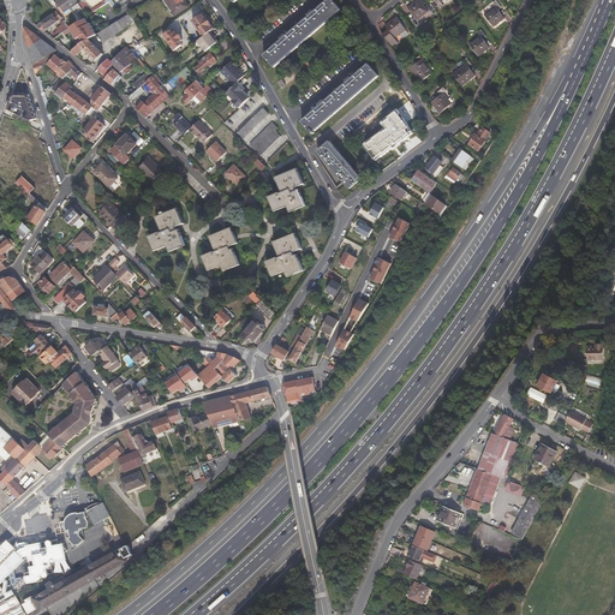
[(77,5),(75,0),(60,0),(55,4),(63,15),(71,11),(75,16),(82,12),(77,5)]
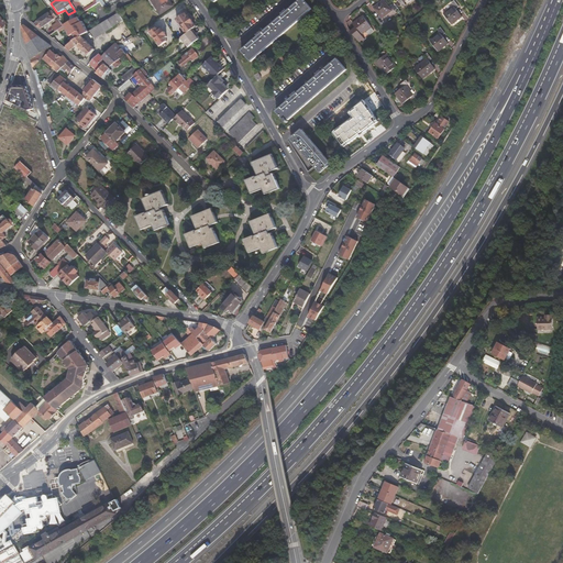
[(101,0),(73,0),(73,2),(70,4),(75,11),(77,12),(78,15),(91,8),(99,2),(101,0)]
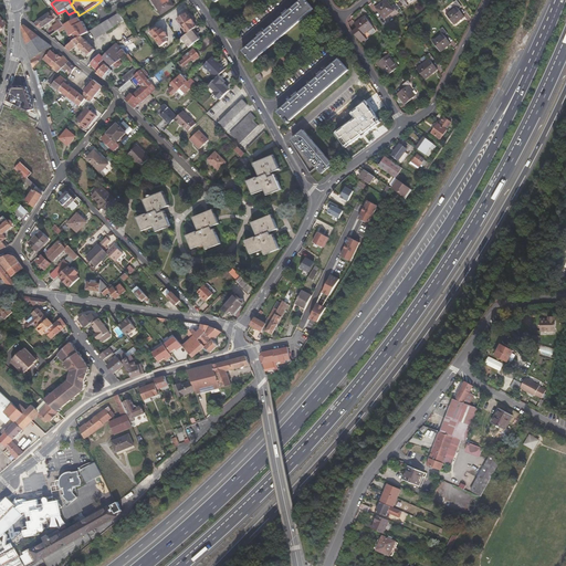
[(102,0),(100,2),(103,7),(105,11),(119,2),(117,0),(102,0)]
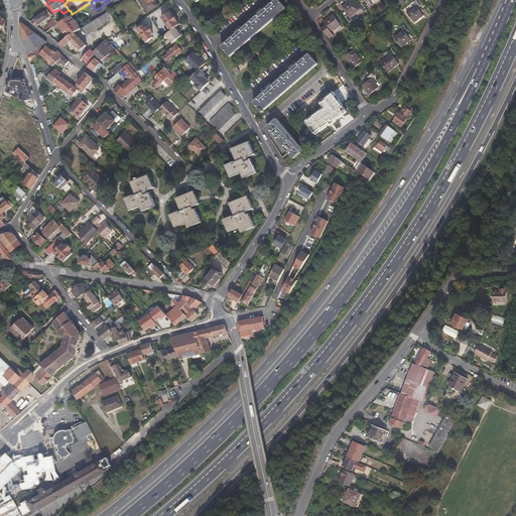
[(137,0),(146,13),(158,6),(155,2),(154,2),(152,0),(137,0)]
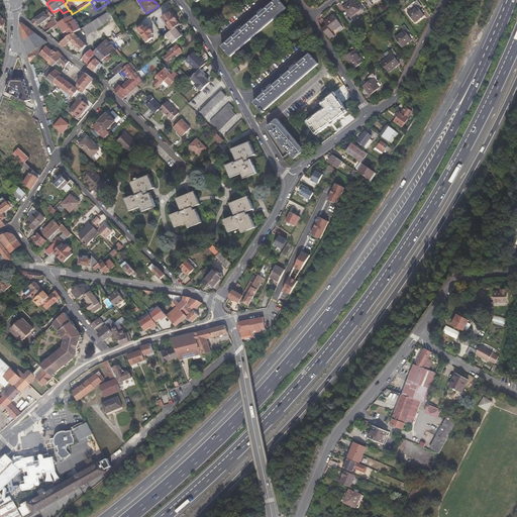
[(285,9),(277,0),(276,0),(219,46),(228,57),(285,9)]
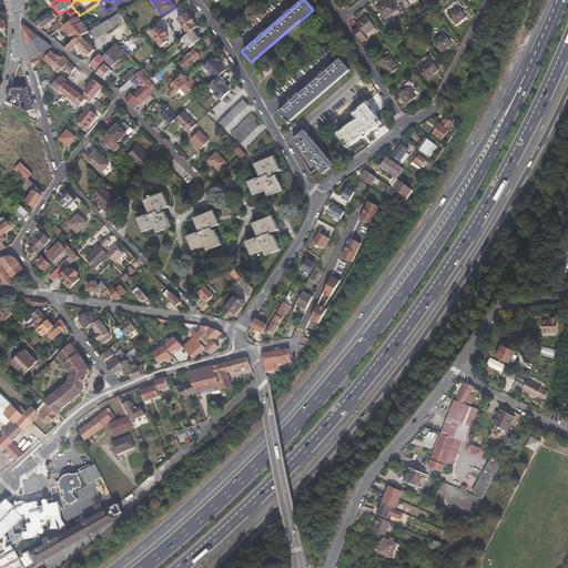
[(393,11),(384,0),(374,8),(379,16),(376,18),(381,24),(384,21),(383,19),(393,11)]
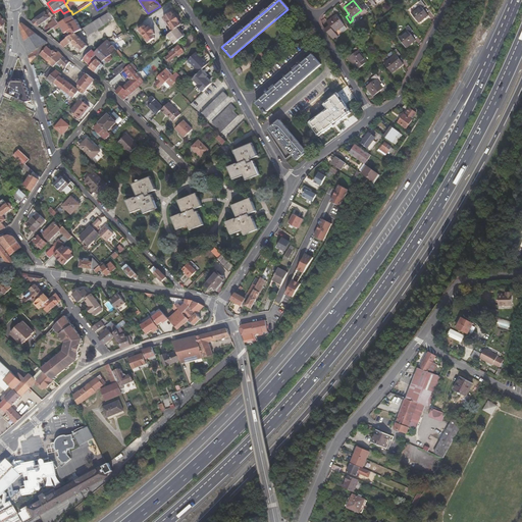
[(416,24),(427,16),(422,9),(424,7),(420,2),(417,3),(419,6),(409,14),(416,24)]
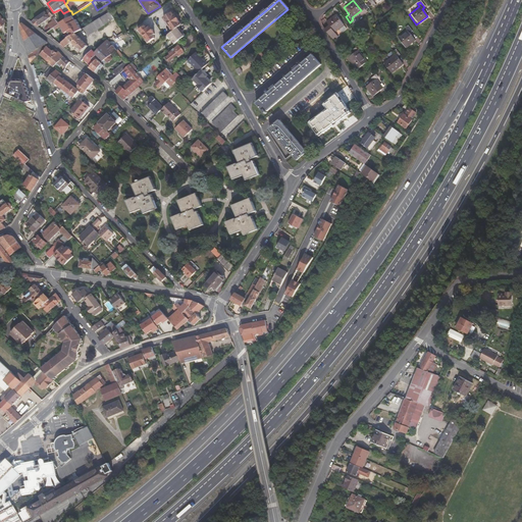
[(35,19),(32,22),(38,27),(39,25),(40,25),(50,18),(50,17),(52,15),(48,10),(46,11),(45,11),(35,18),(35,19)]
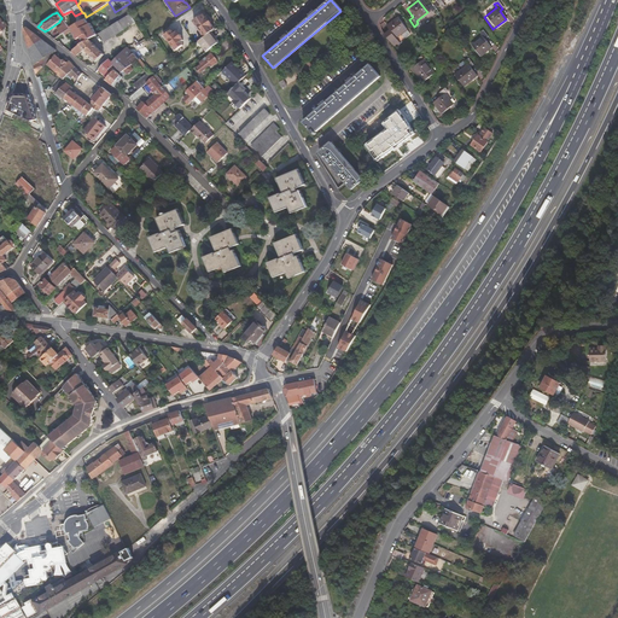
[(136,22),(130,13),(101,33),(108,42),(127,29),(136,22)]
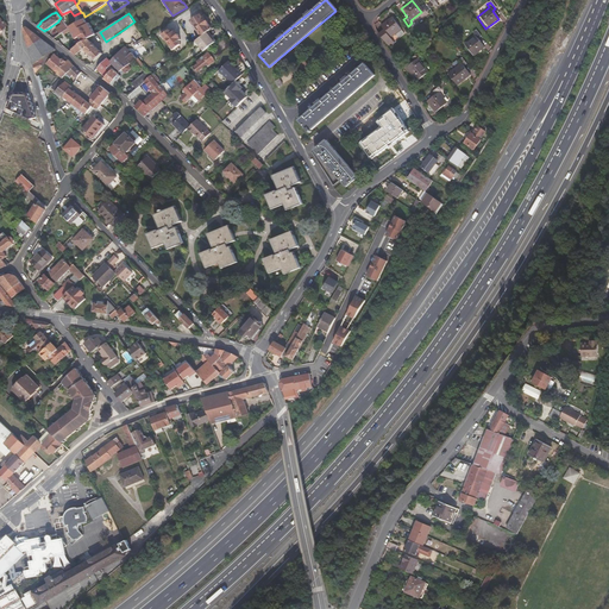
[(206,31),(208,30),(206,25),(205,23),(206,20),(202,19),(201,17),(198,13),(188,20),(199,37),(205,32),(206,31)]
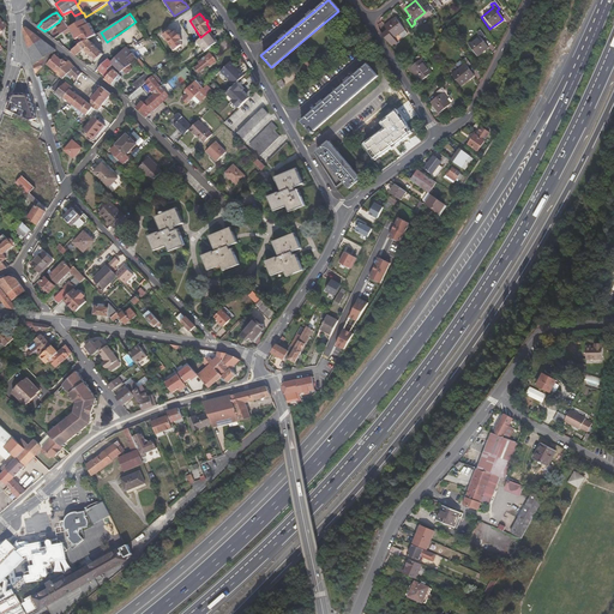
[(386,32),(381,37),(391,50),(397,47),(391,38),(395,35),(401,30),(392,18),(381,25),(386,32)]
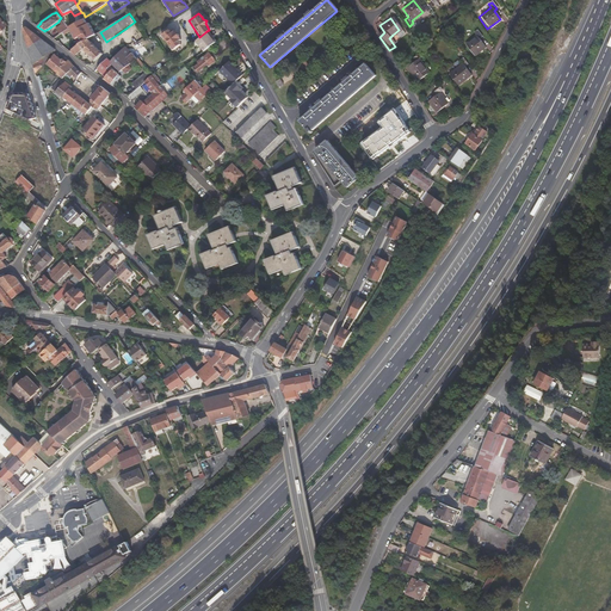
[(69,29),(66,24),(56,30),(60,36),(69,29)]
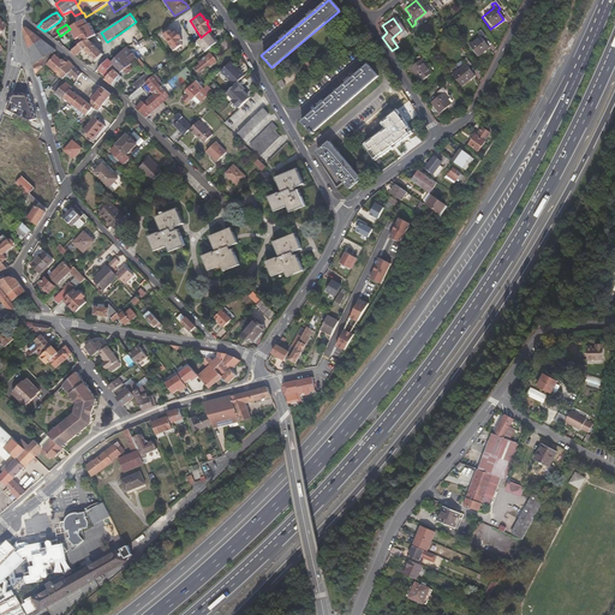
[(25,35),(29,49),(42,40),(27,28),(23,30),(25,35)]
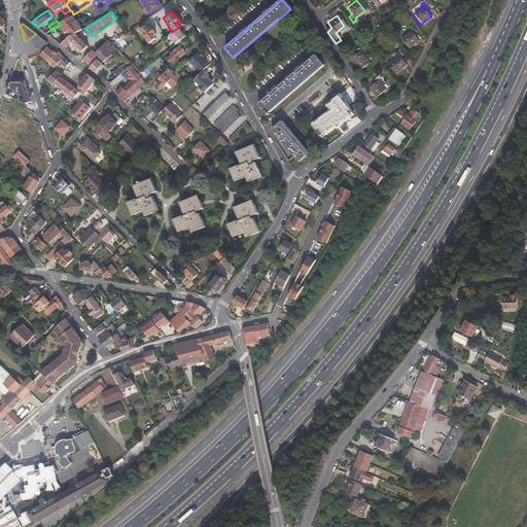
[(408,49),(417,42),(412,35),(415,33),(410,27),(407,29),(409,32),(400,39),(408,49)]
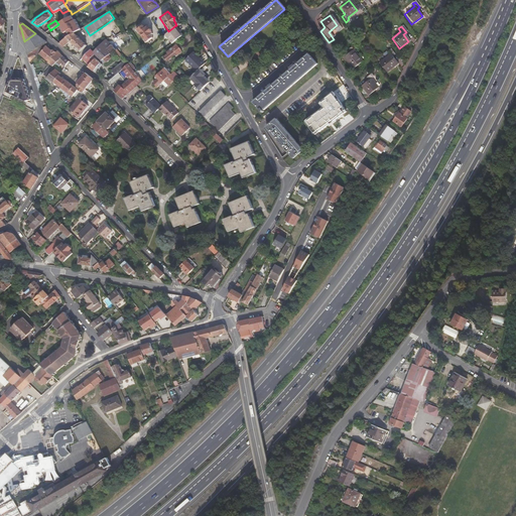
[(168,45),(180,34),(177,30),(176,31),(173,27),(168,31),(161,37),(168,45)]
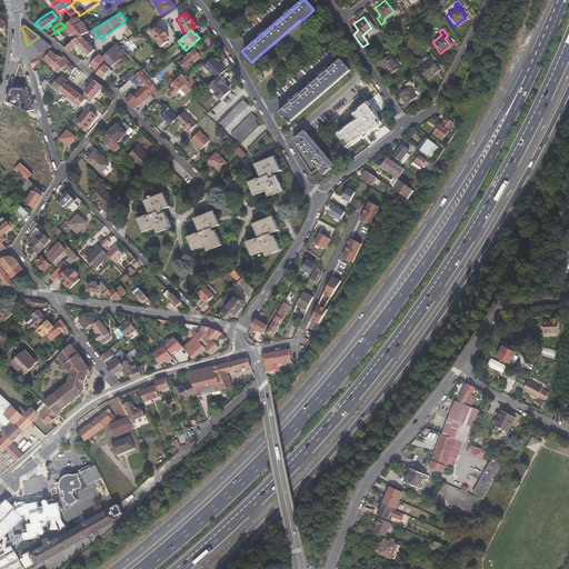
[(157,51),(163,47),(162,42),(163,41),(161,39),(161,37),(161,36),(159,36),(158,33),(157,33),(153,32),(147,37),(157,51)]
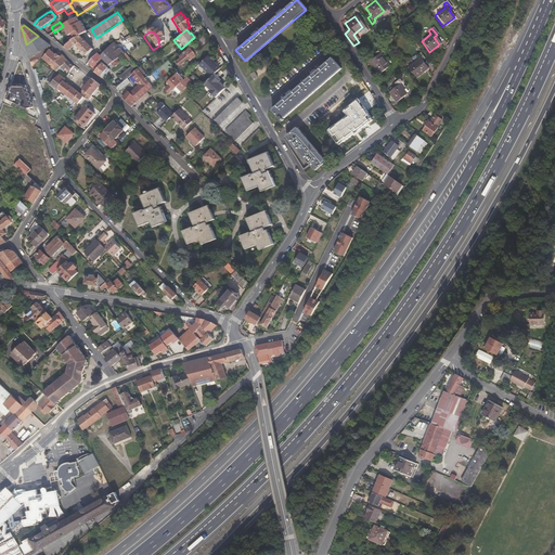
[(94,49),(84,35),(80,37),(71,42),(63,47),(68,51),(76,44),(88,55),(94,49)]
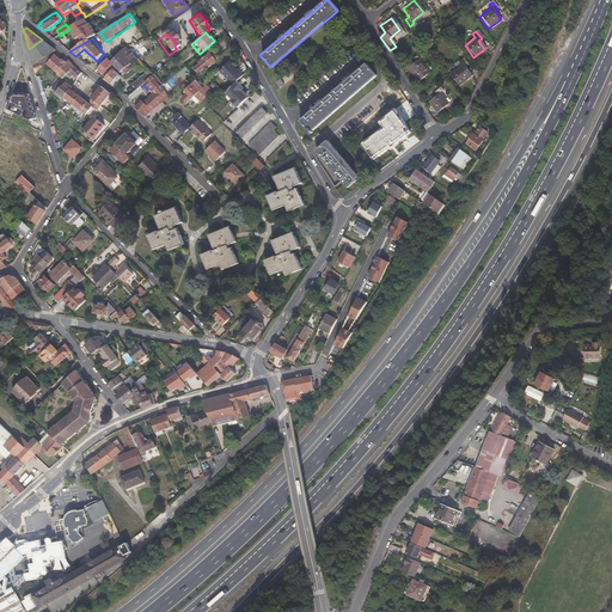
[(29,49),(34,66),(40,62),(53,54),(57,51),(42,40),(29,49)]
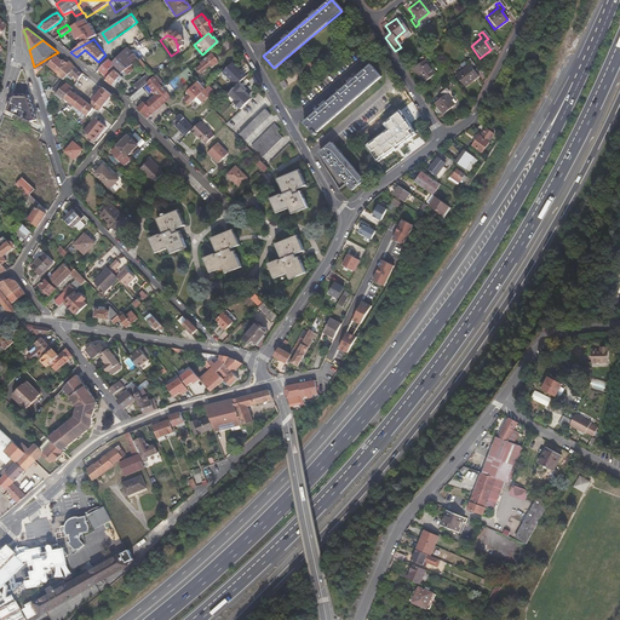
[(131,49),(114,63),(116,65),(119,68),(125,74),(126,73),(132,68),(135,65),(130,61),(136,55),(131,49)]
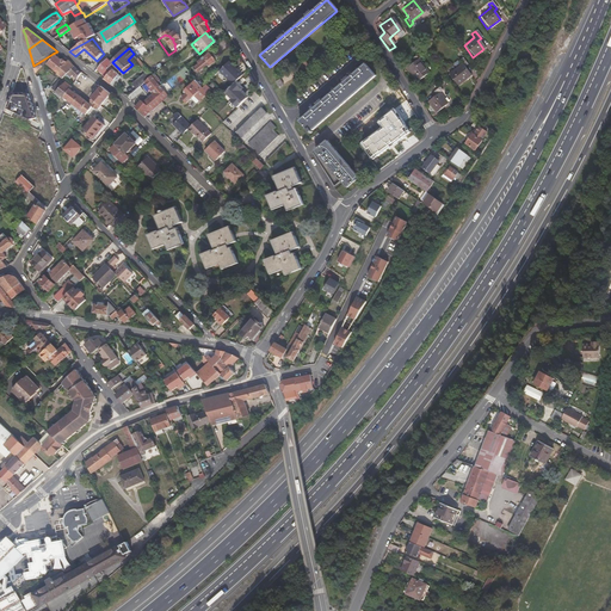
[(137,61),(140,59),(135,53),(134,54),(128,60),(133,65),(137,61)]
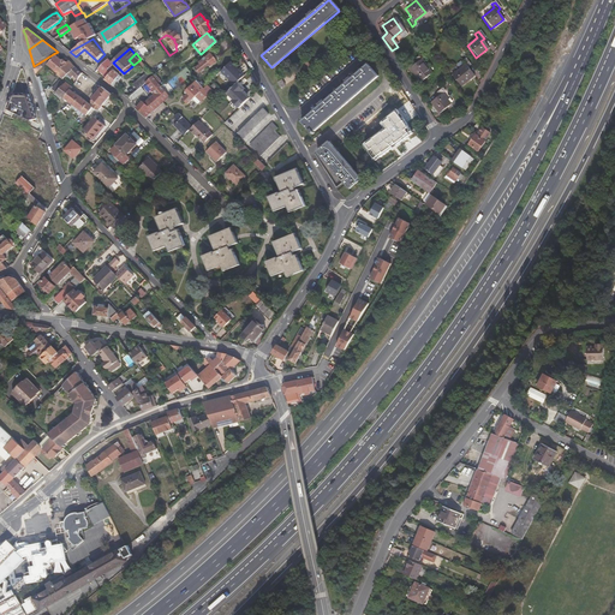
[(209,66),(214,61),(213,60),(214,60),(214,59),(215,58),(212,53),(209,55),(208,55),(192,70),(197,75),(208,65),(209,66)]
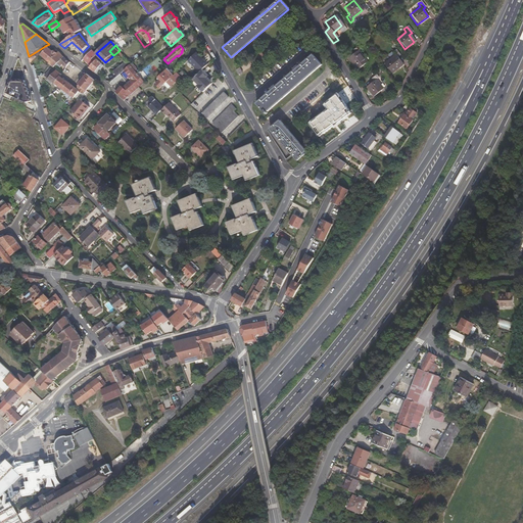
[(34,53),(36,57),(38,56),(39,56),(40,56),(41,56),(49,62),(50,64),(52,66),(53,67),(58,63),(62,59),(63,57),(54,49),(53,50),(50,51),(45,46),(34,53)]
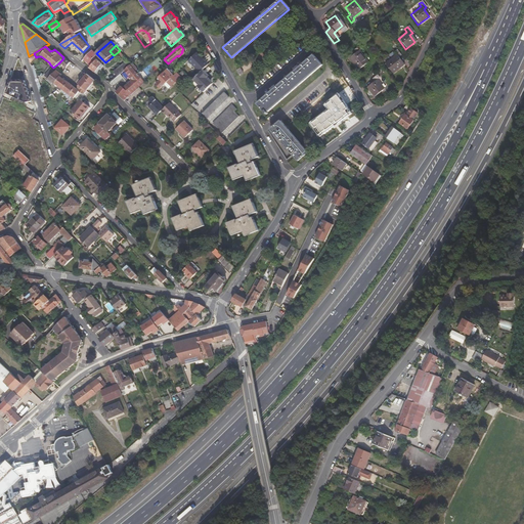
[(355,71),(365,62),(357,50),(359,49),(357,46),(351,50),(353,53),(347,58),(355,71)]
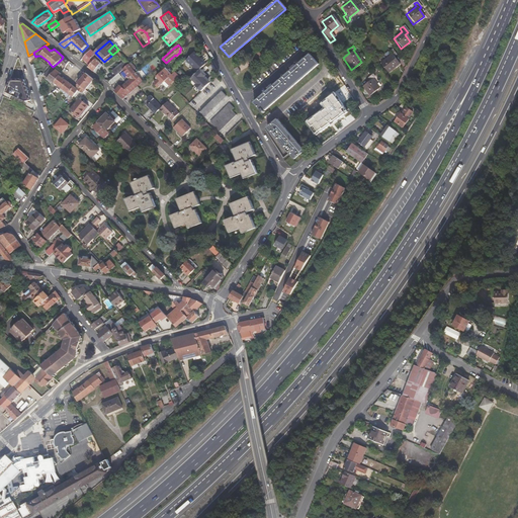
[(386,74),(399,65),(393,58),(396,56),(392,51),(389,53),(391,55),(379,64),(386,74)]
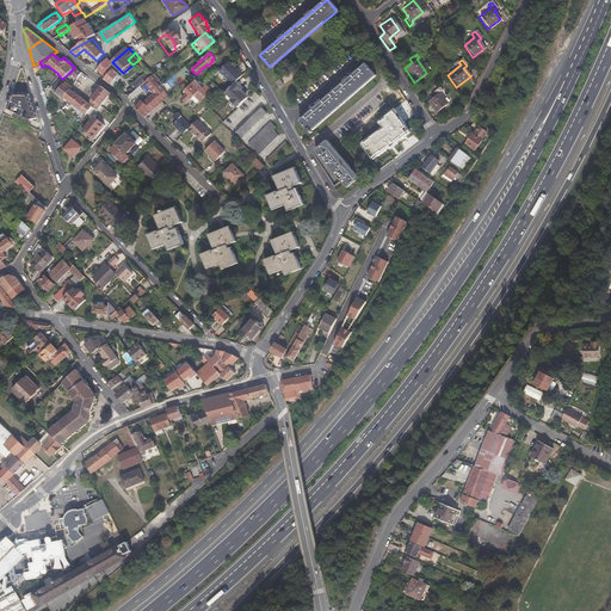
[(106,62),(98,69),(106,76),(113,71),(111,67),(106,62)]
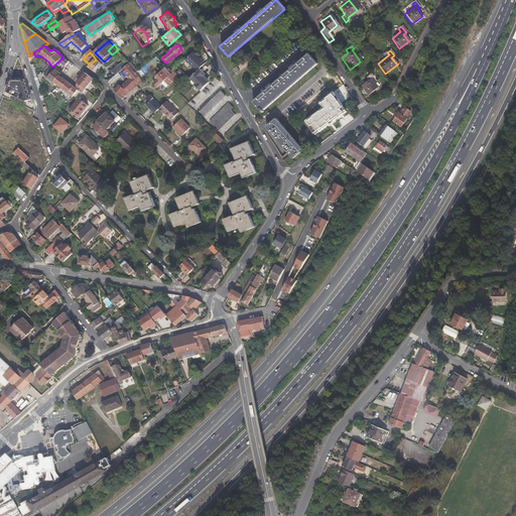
[(197,71),(201,66),(196,60),(197,59),(190,53),(183,61),(195,73),(197,71)]
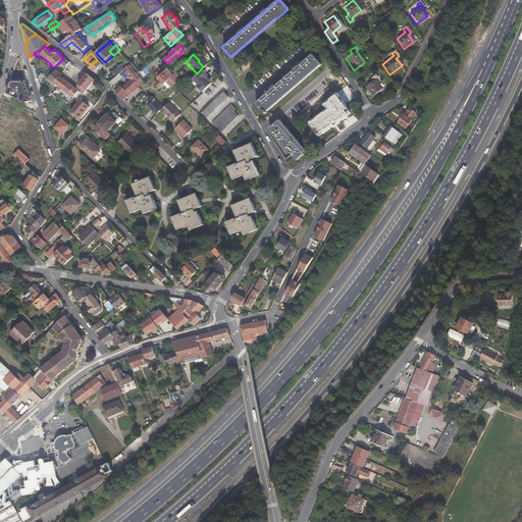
[(263,111),(320,64),(312,55),(255,102),(263,111)]
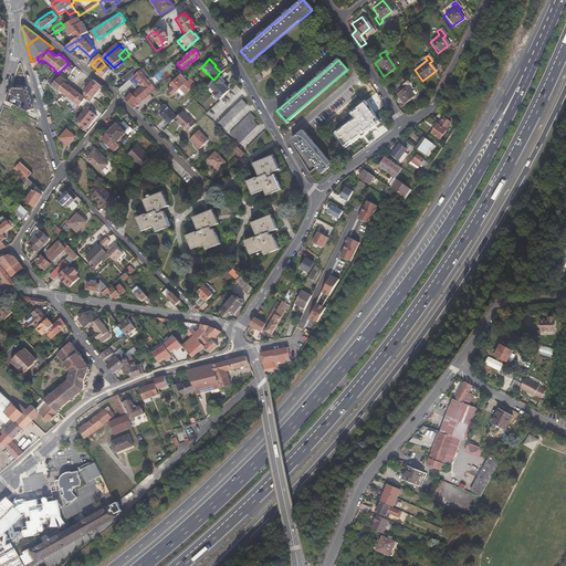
[(76,69),(69,62),(67,64),(63,69),(66,72),(67,71),(72,74),(76,69)]
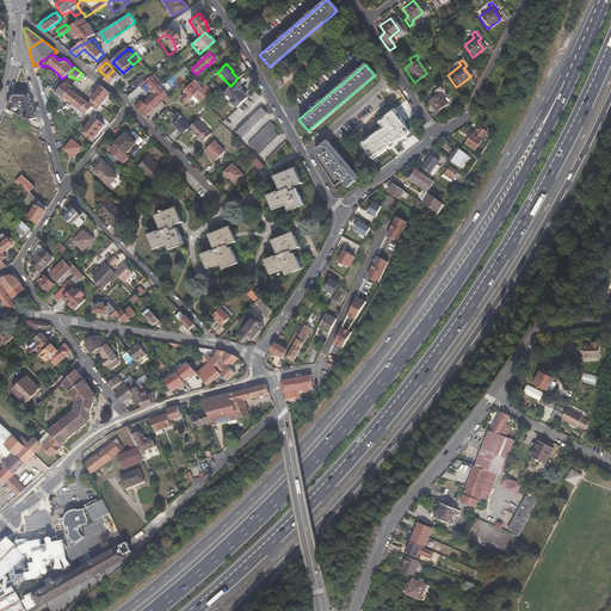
[(106,76),(105,79),(116,87),(123,80),(121,78),(122,78),(121,75),(115,69),(113,71),(106,76)]
